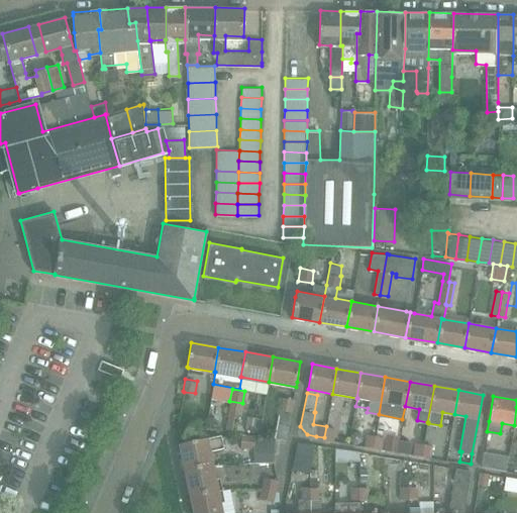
[(291,412),(293,400),(281,398),(279,409),(274,436),(285,439),(291,412)]
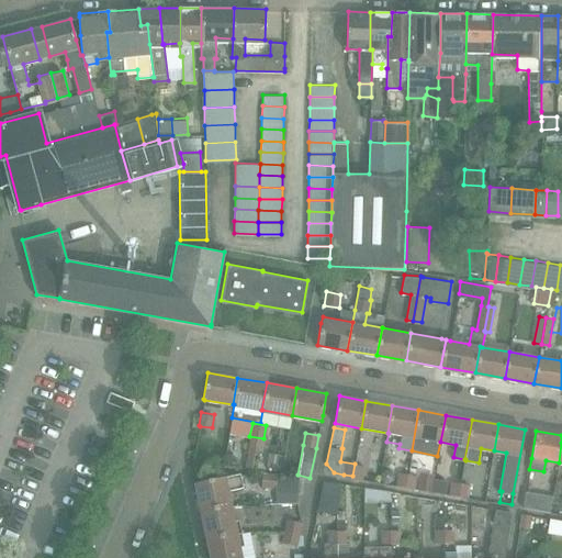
[(253,467),(256,450),(261,452),(263,438),(249,436),(245,466),(253,467)]
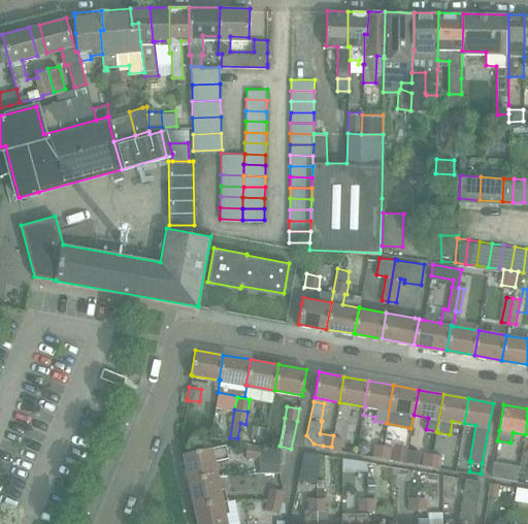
[(333,435),(331,447),(338,449),(340,437),(333,435)]
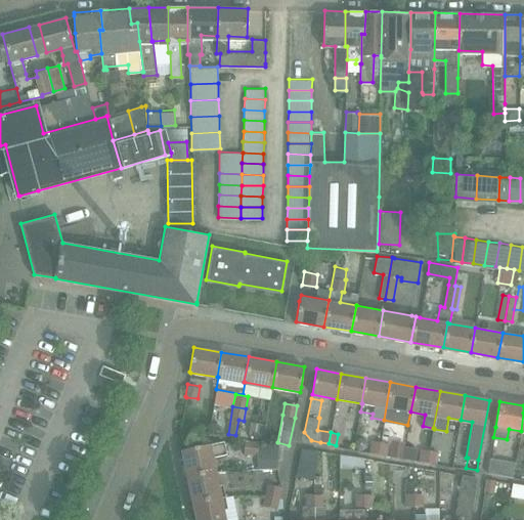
[(390,455),(402,457),(404,445),(405,441),(393,438),(390,455)]
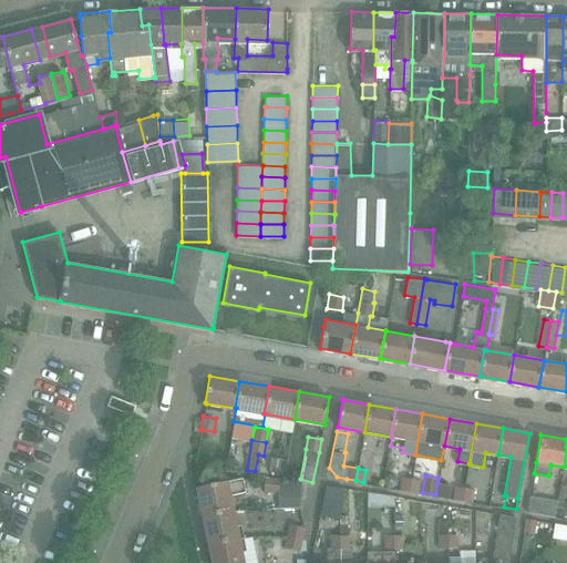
[(229,510),(226,494),(245,490),(243,477),(226,480),(196,487),(203,517),(229,510)]
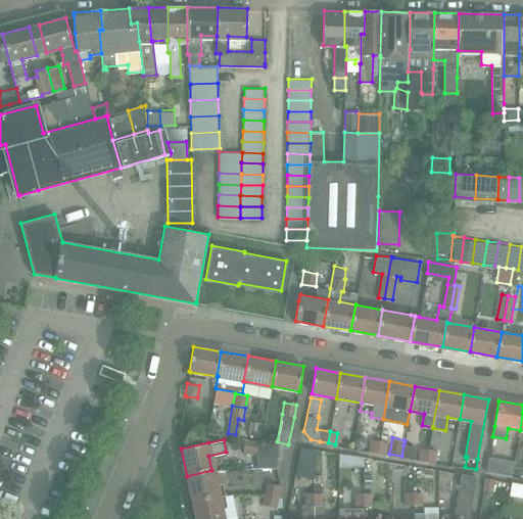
[(377,452),(379,440),(371,439),(369,451),(377,452)]
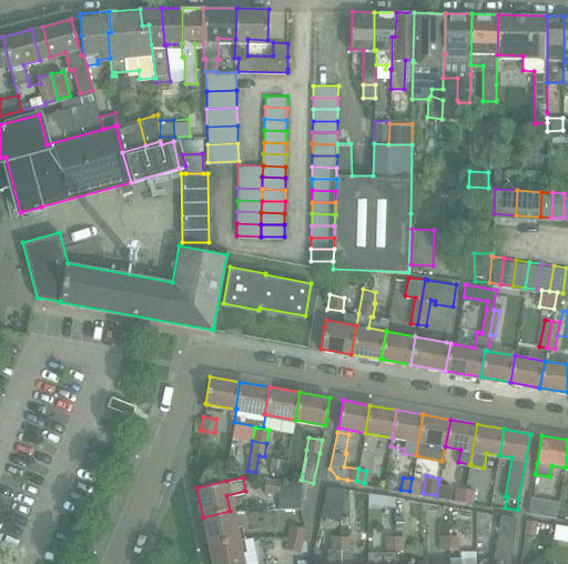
[(277,507),(296,506),(298,507),(301,484),(277,483),(279,480),(264,479),(263,491),(276,492),(277,507)]
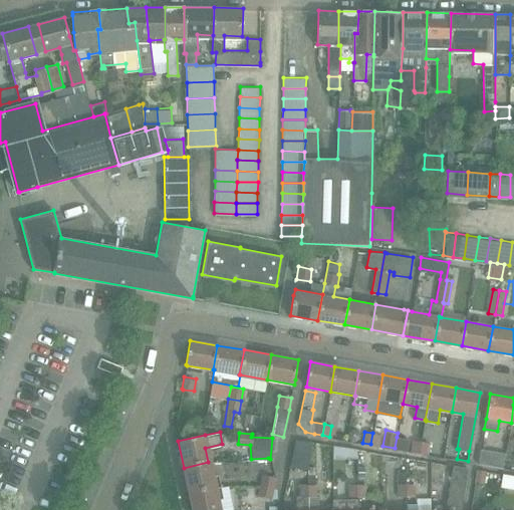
[(372,433),(370,444),(378,445),(380,434),(372,433)]
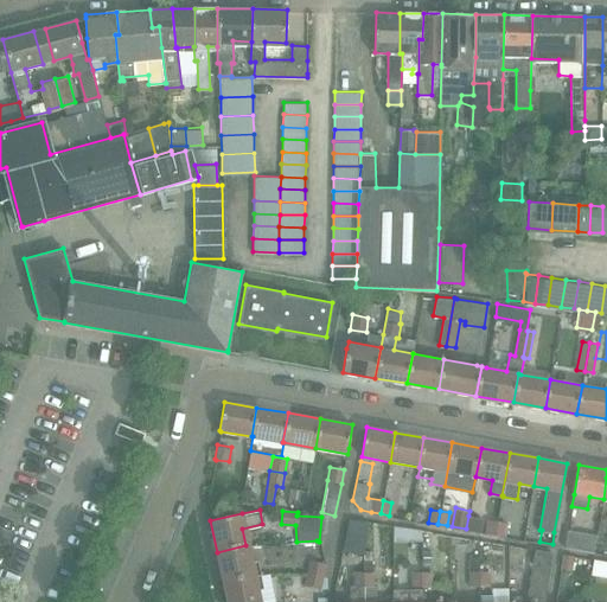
[(468,516),(466,529),(480,531),(483,519),(468,516)]
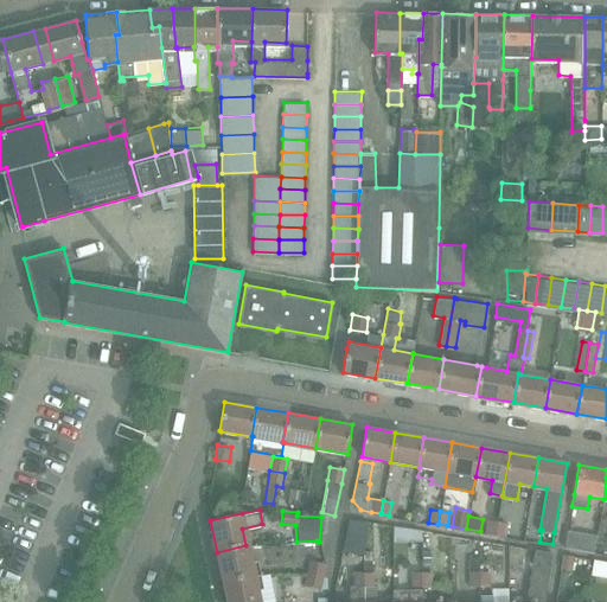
[(363,554),(366,522),(349,519),(342,550),(363,554)]
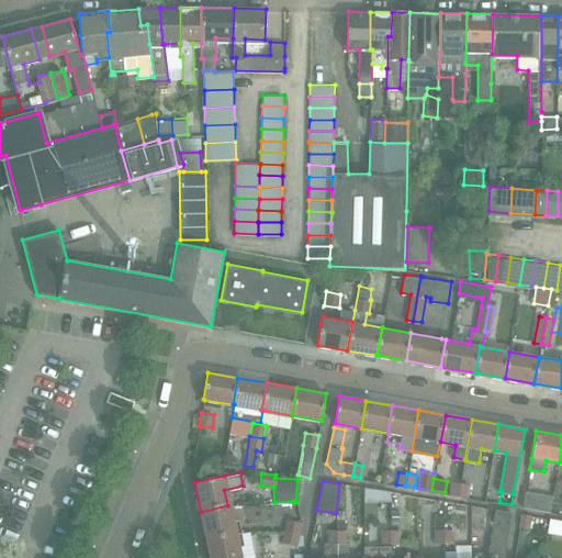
[(458,495),(460,483),(451,481),(449,493),(458,495)]
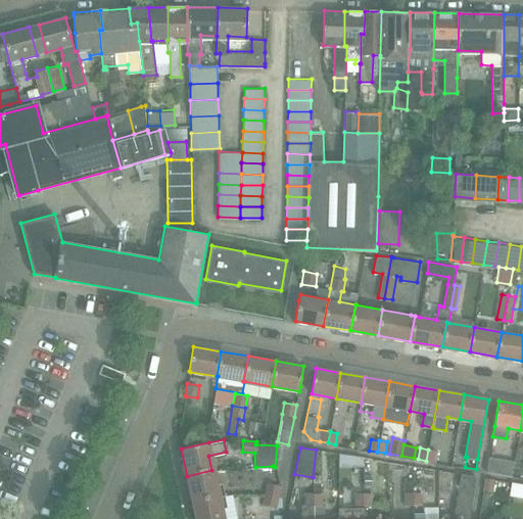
[(450,453),(436,451),(428,450),(426,461),(447,464),(450,453)]
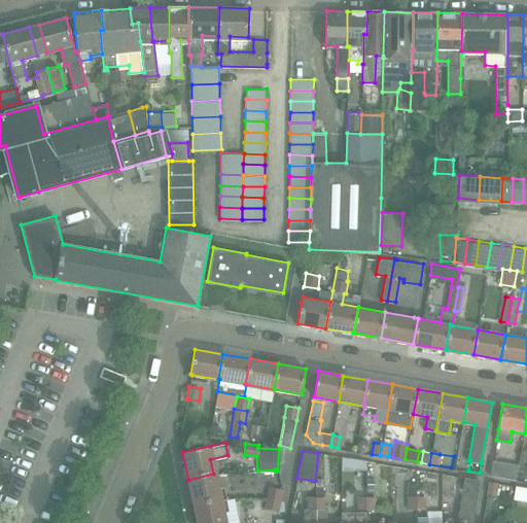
[(493,459),(492,462),(490,474),(516,478),(518,463),(493,459)]
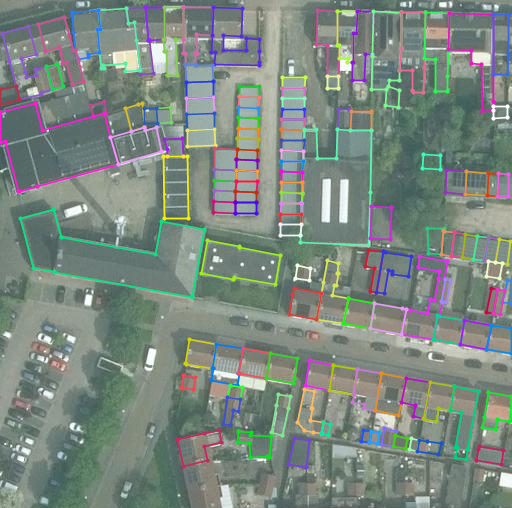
[(211,473),(207,460),(183,466),(188,491),(218,483),(215,472),(211,473)]
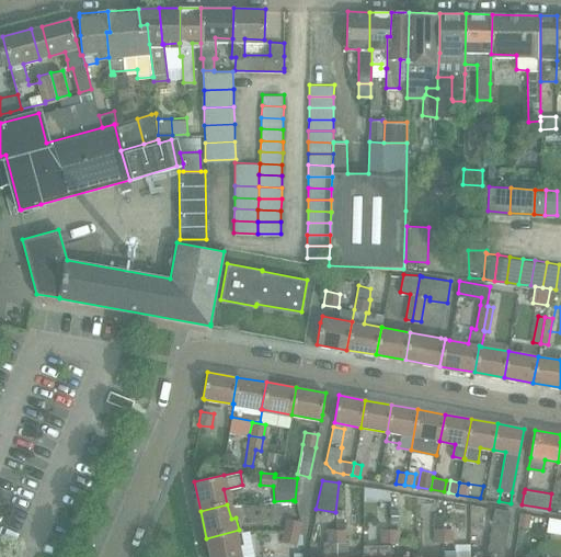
[(494,507),(485,556),(503,556),(511,510),(494,507)]
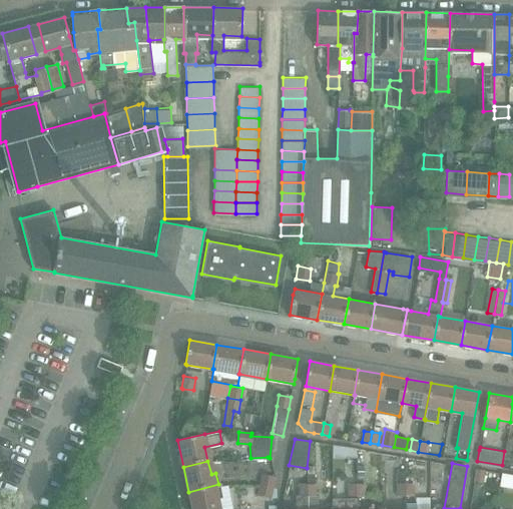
[(474,480),(482,481),(498,484),(501,472),(476,468),(474,480)]
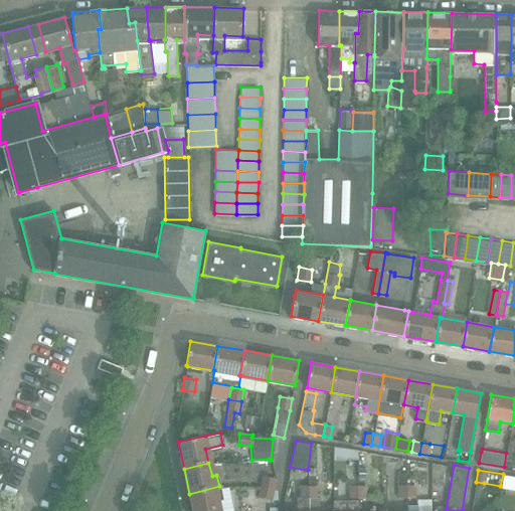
[(318,471),(317,492),(336,493),(337,472),(318,471)]
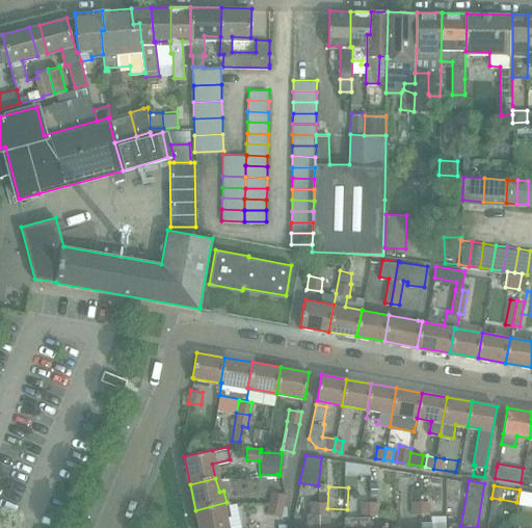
[(420,486),(411,486),(413,512),(420,512),(420,499),(420,486)]
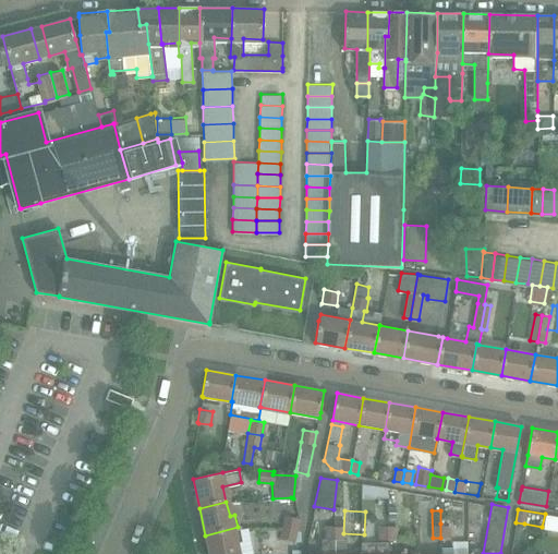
[(557,529),(557,515),(545,514),(542,527),(557,529)]
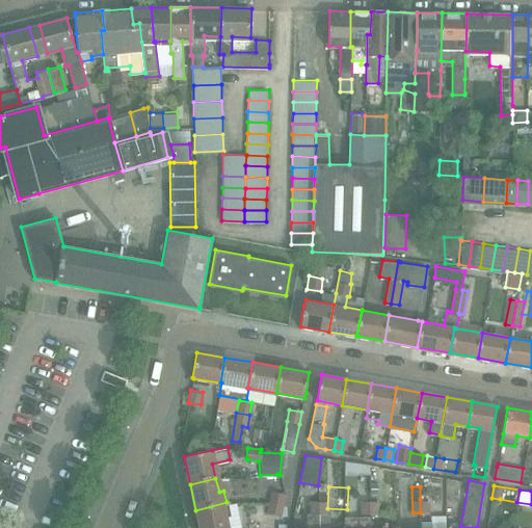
[(326,515),(326,501),(326,491),(319,491),(319,501),(318,501),(318,515),(326,515)]
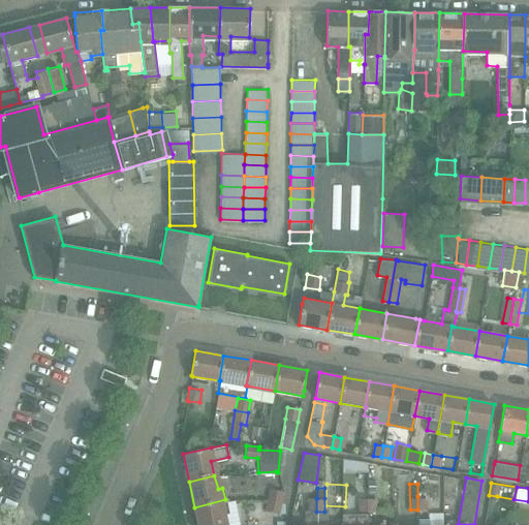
[(268,499),(281,502),(281,501),(283,491),(270,489),(268,499)]
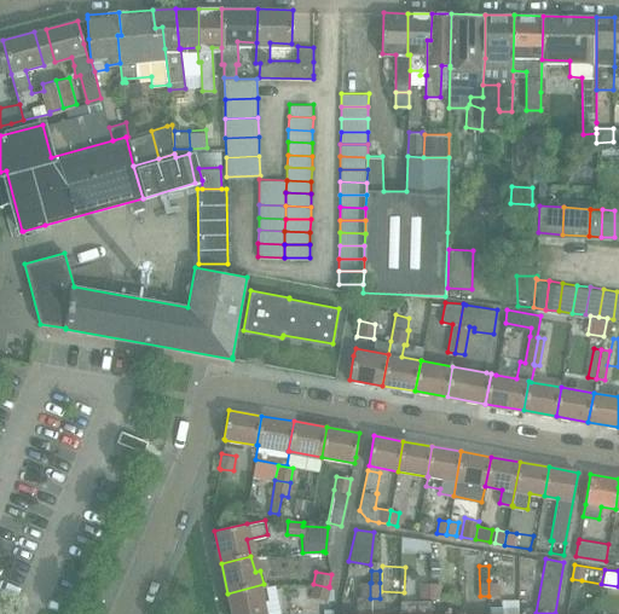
[(498,580),(489,580),(489,596),(499,596),(498,580)]
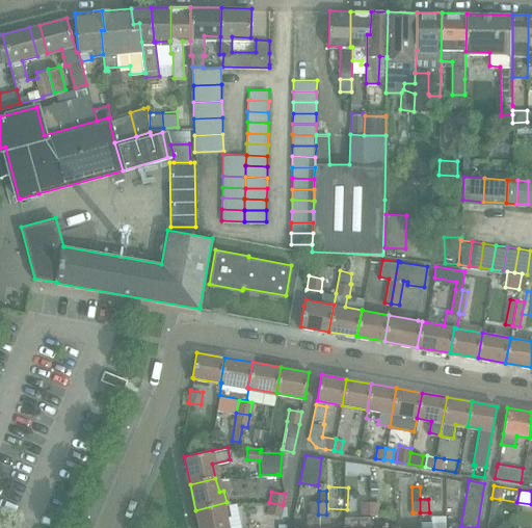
[(369,500),(360,500),(360,513),(369,513),(369,500)]
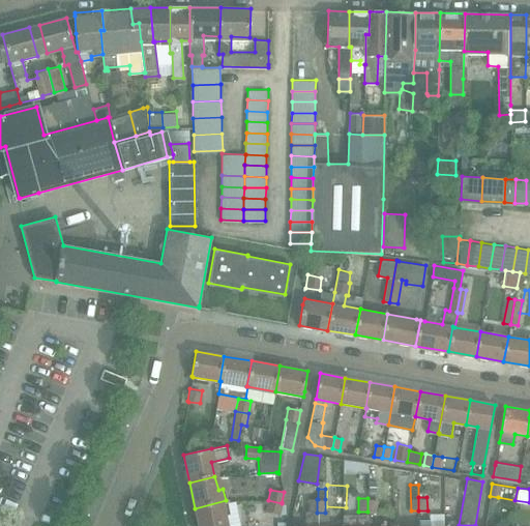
[(376,498),(367,498),(367,512),(376,512),(376,498)]
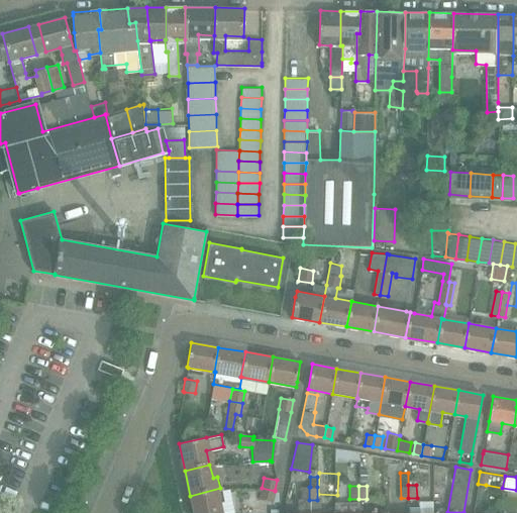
[(309,512),(309,500),(309,487),(300,488),(300,500),(299,500),(298,512),(309,512)]
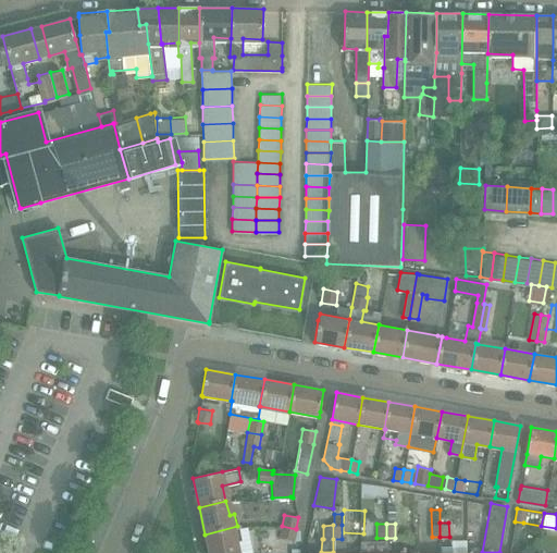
[(208,552),(239,552),(236,539),(239,538),(237,526),(205,535),(208,552)]
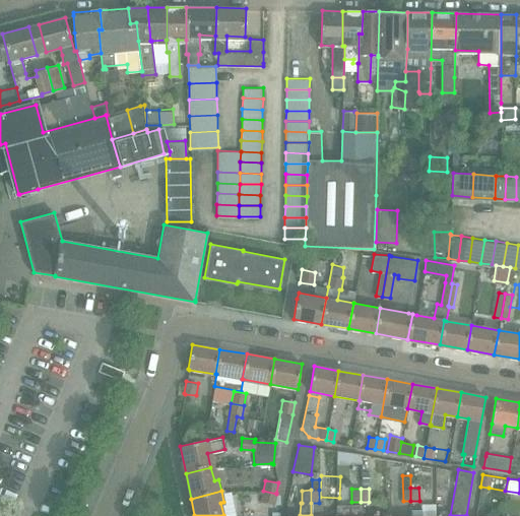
[(280,504),(280,494),(276,493),(276,494),(263,491),(261,502),(272,504),(280,504)]
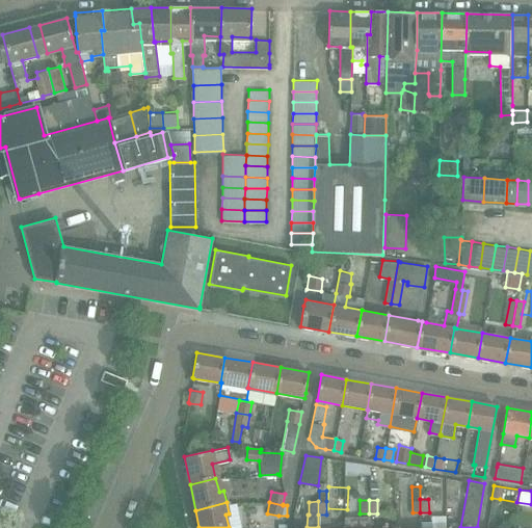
[(344,517),(343,527),(368,527),(369,516),(344,517)]
